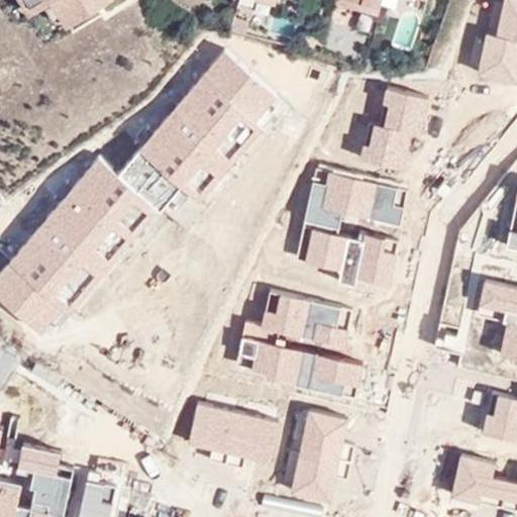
[(16,0),(29,20),(53,6),(67,29),(114,1),(113,0),(16,0)]
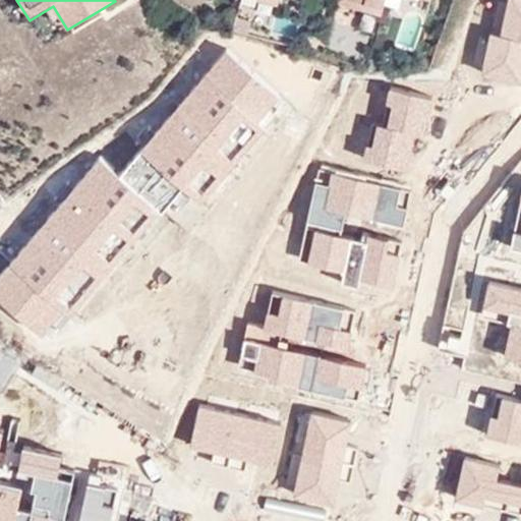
[(253,0),(252,7),(273,12),(276,0),(253,0)]
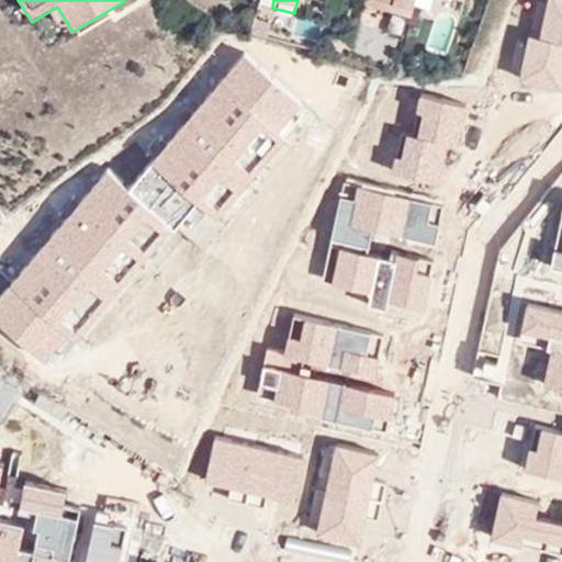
[(361,0),(359,8),(386,15),(389,3),(371,0),(361,0)]
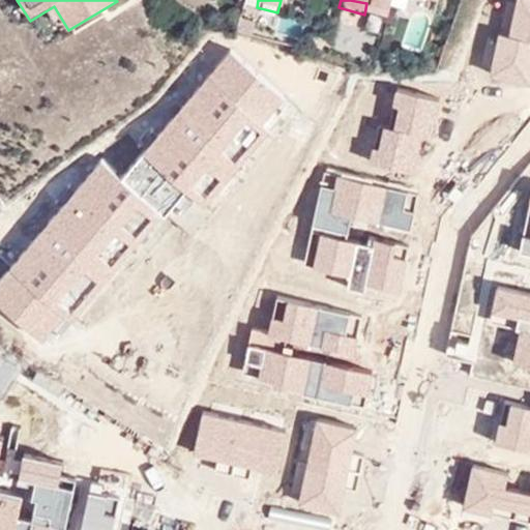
[(350,0),(366,3),(364,15),(383,19),(388,0),(350,0)]
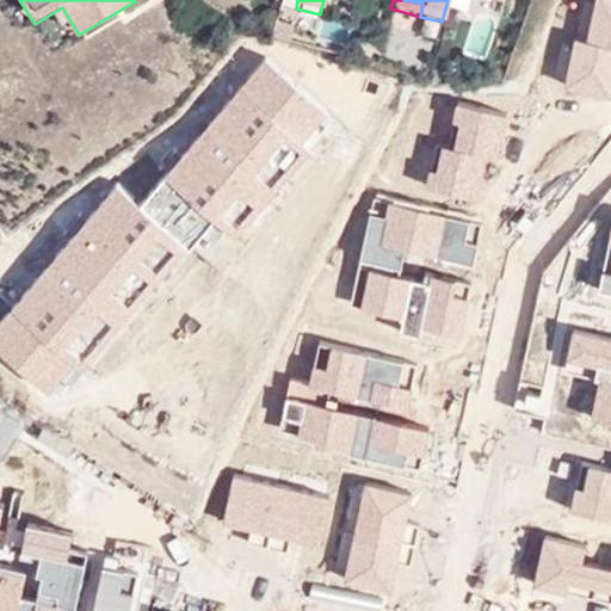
[(328,118),(264,63),(162,181),(214,226),(235,244),(312,155),(303,148),(328,118)]
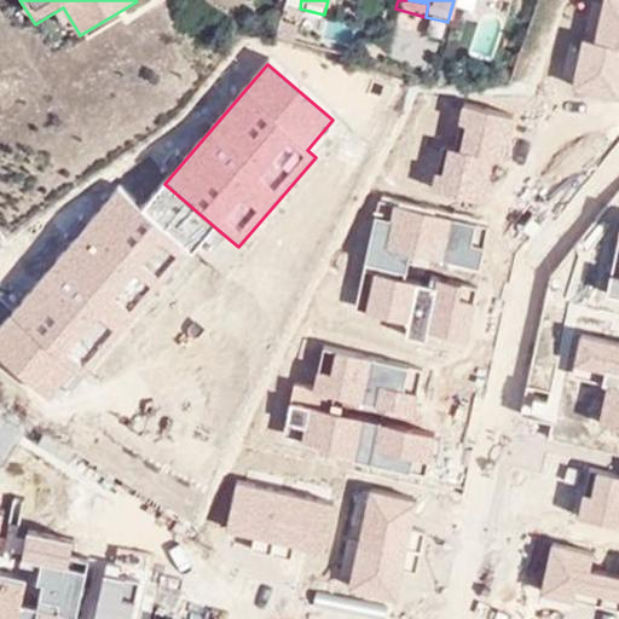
[(515,120),(462,106),(456,127),(464,129),(458,155),(449,152),(441,178),(435,175),(432,190),(482,203),(493,163),(503,166),(515,120)]
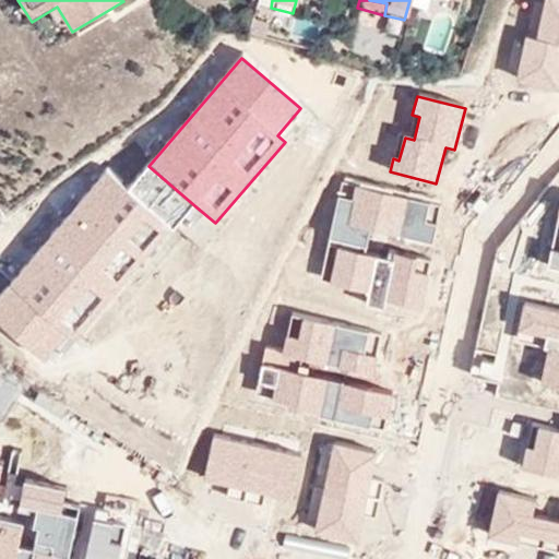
[(195,206),(149,166),(126,194),(169,233),(195,206)]
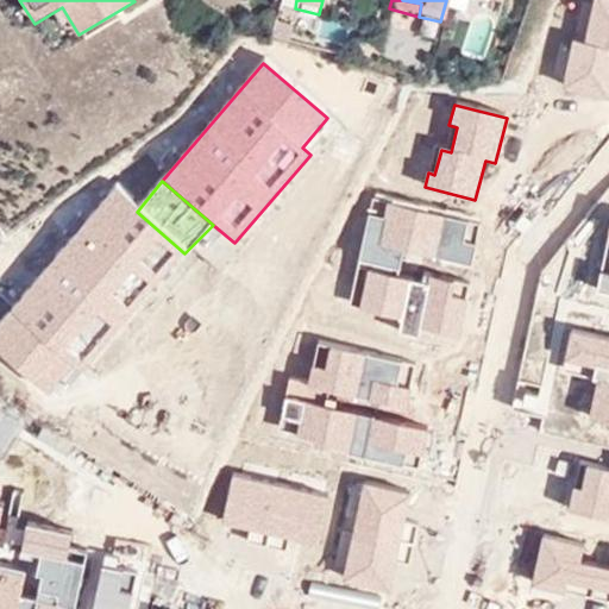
[(137,212),(117,195),(0,327),(0,352),(50,396),(74,369),(80,374),(184,253),(137,212)]
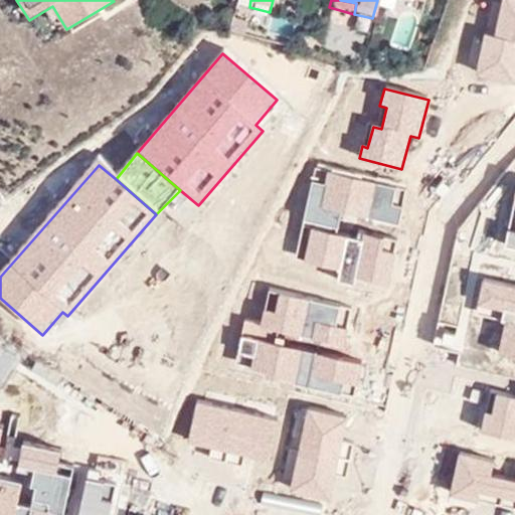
[(485,413),(481,433),(514,439),(514,398),(496,395),(492,415),(485,413)]
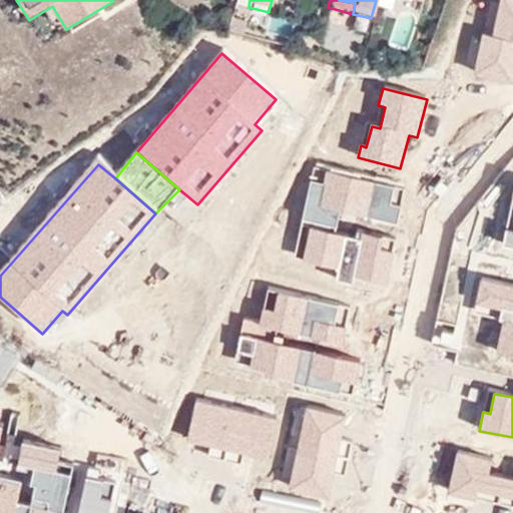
[(266,461),(276,422),(196,403),(187,441),(266,461)]
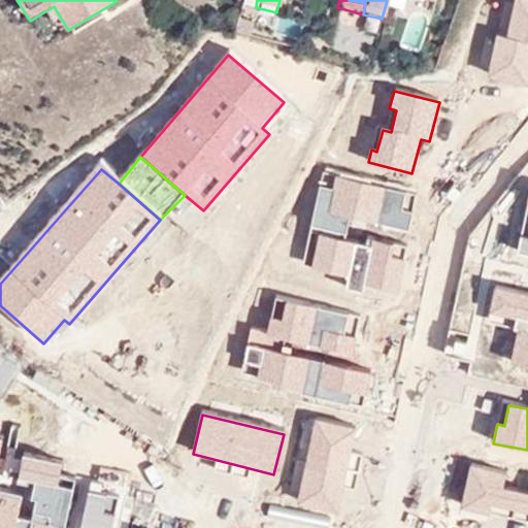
[(297,505),(337,514),(356,431),(317,422),(297,505)]
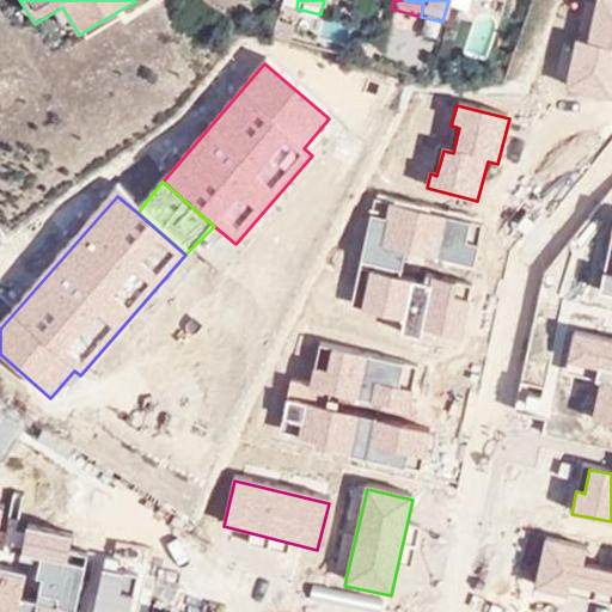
[(546,540),(534,588),(567,597),(569,586),(611,595),(611,573),(583,567),(587,550),(546,540)]
